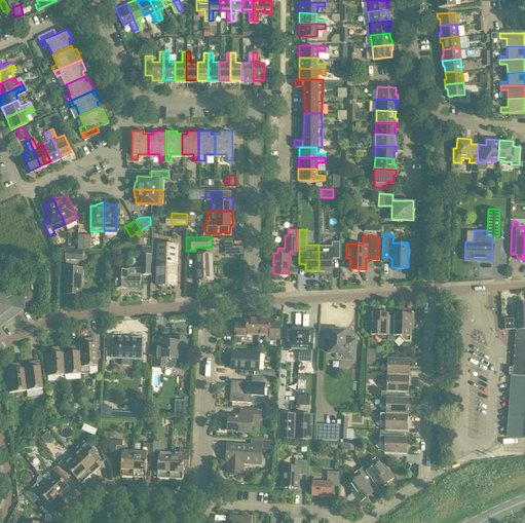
[(232,244),(232,237),(225,238),(225,252),(242,251),(242,243),(232,244)]
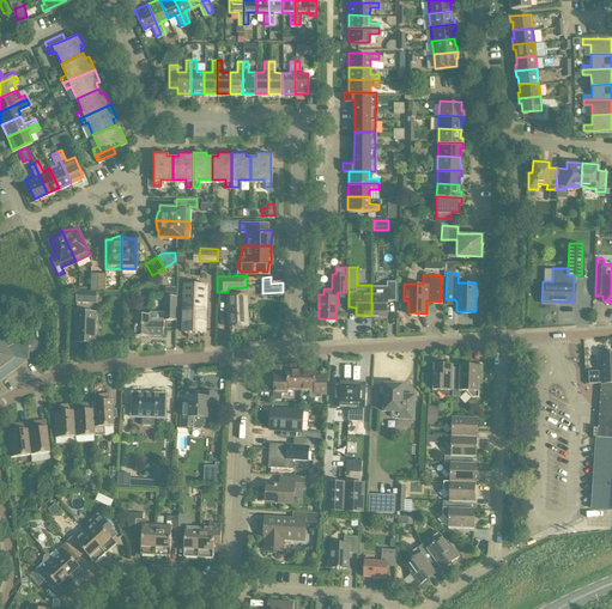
[(371,293),(371,315),(387,315),(387,300),(387,299),(394,299),(395,280),(387,280),(387,285),(381,285),(371,285),(371,293)]
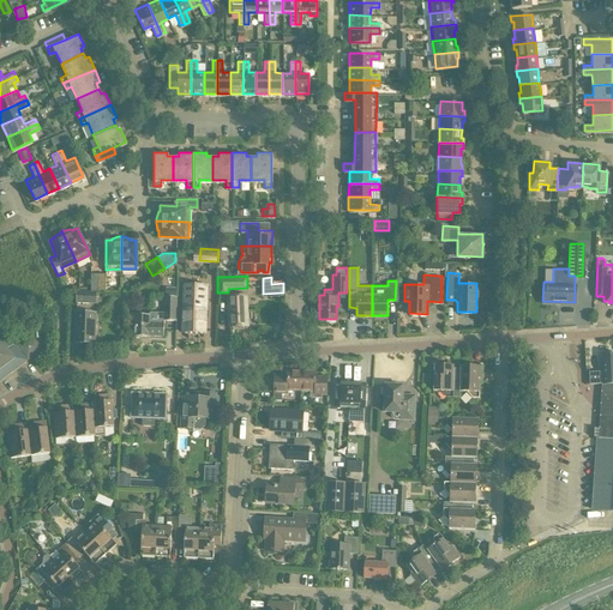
[(204,331),(205,283),(184,282),(182,331),(204,331)]
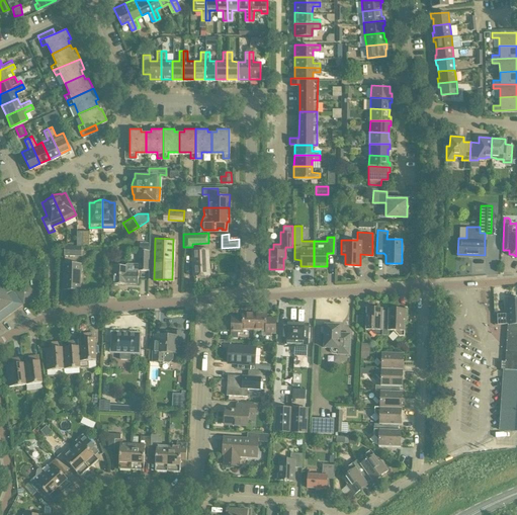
[(81,246),(64,245),(64,255),(81,255),(81,246)]
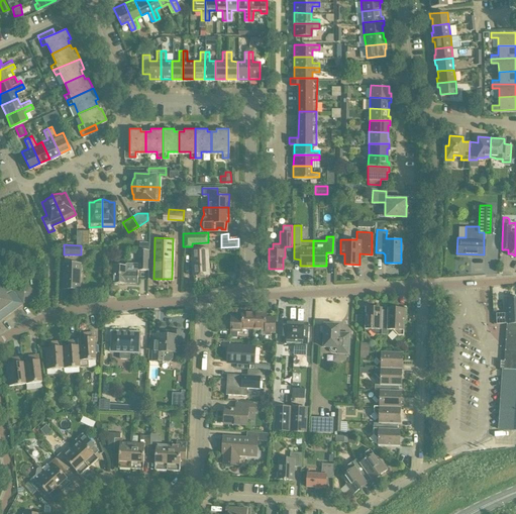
[(192,274),(207,273),(206,246),(191,247),(192,274)]
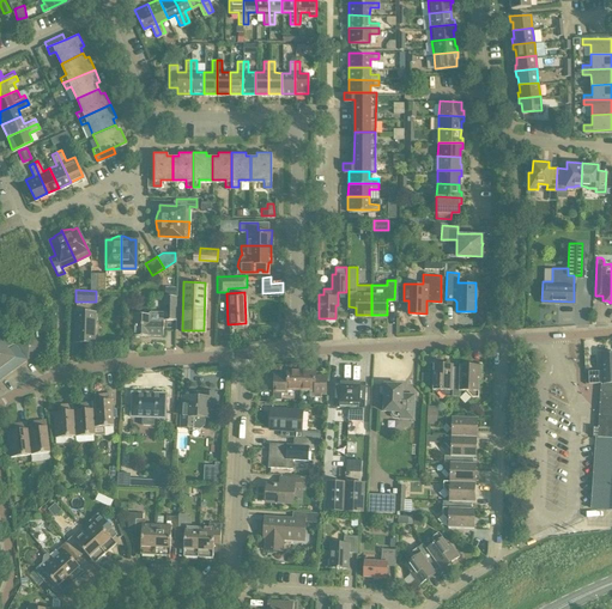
[(150,310),(149,312),(134,311),(134,333),(147,334),(147,333),(163,333),(163,317),(175,317),(175,293),(163,293),(163,310),(151,310),(150,310)]
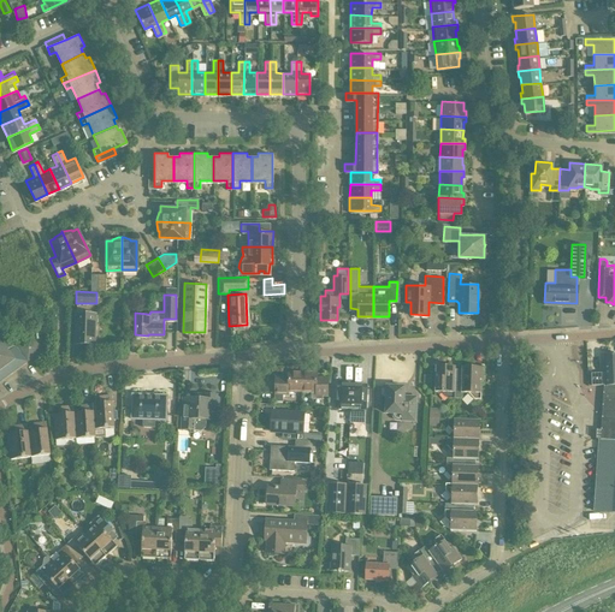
[(76,312),(75,342),(94,342),(95,312),(76,312)]
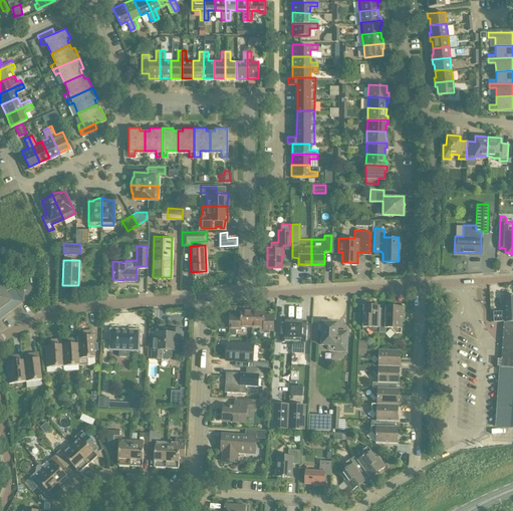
[(0,315),(1,315),(34,290),(25,278),(13,288),(2,273),(0,274),(0,315)]
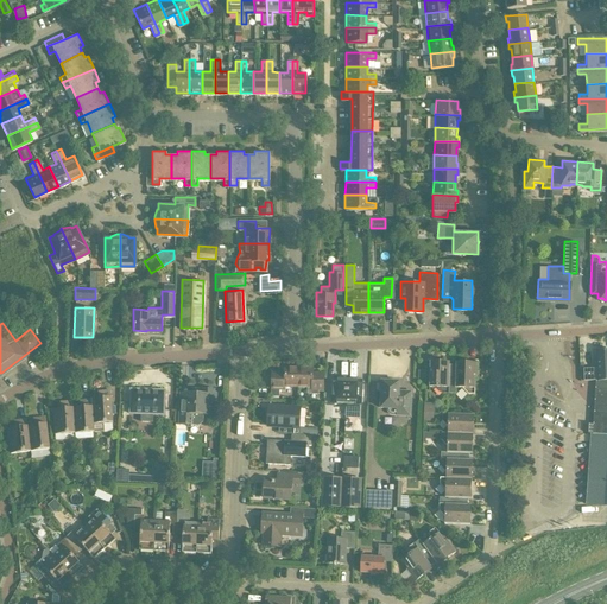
[(596,366),(582,366),(583,379),(593,377),(595,377),(606,376),(606,348),(595,349),(596,366)]
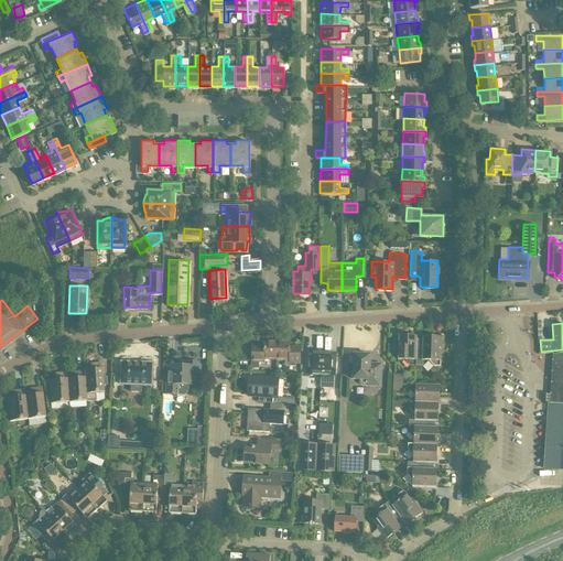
[(421,347),(421,337),(404,336),(404,334),(398,333),(397,357),(404,357),(409,363),(415,364),(415,348),(421,347)]
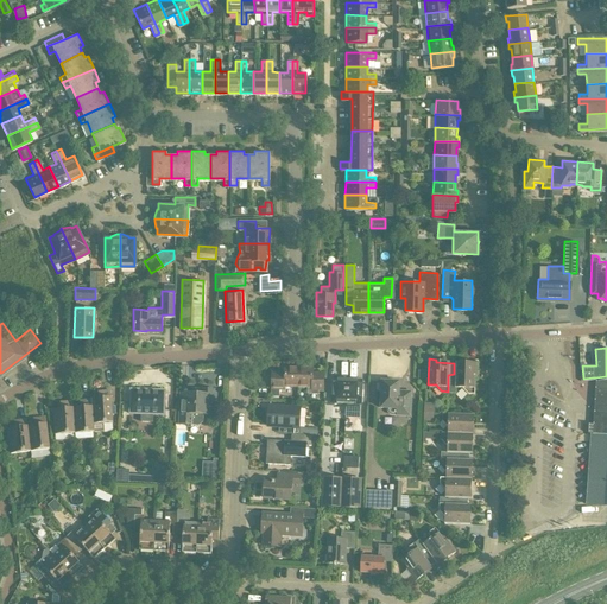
[(467,363),(454,363),(454,374),(448,375),(448,392),(454,392),(455,386),(461,386),(467,392),(474,392),(474,375),(476,376),(476,360),(467,360),(467,363)]
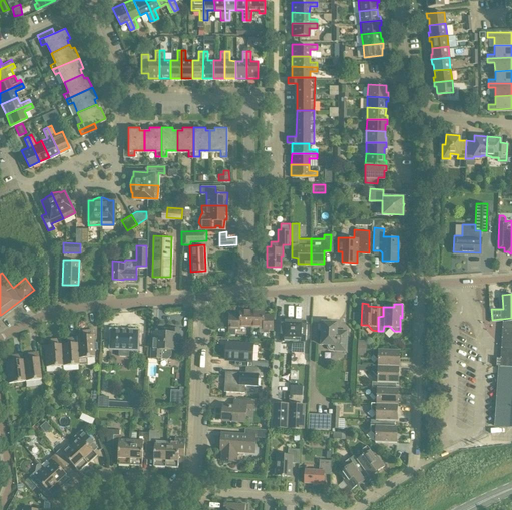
[(228,327),(228,332),(234,333),(234,328),(234,325),(250,325),(251,309),(239,309),(239,314),(234,314),(234,313),(228,312),(228,327)]
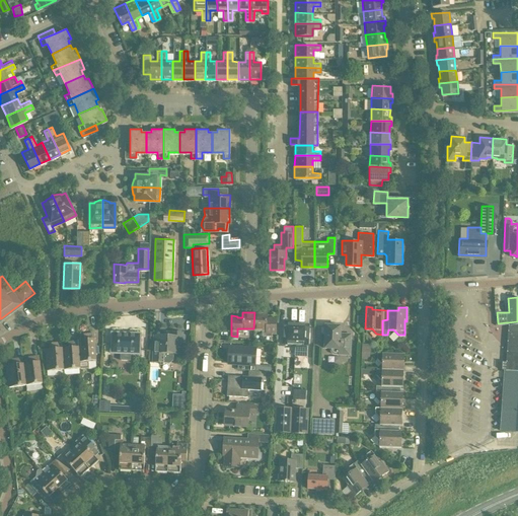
[(254,312),(253,328),(262,328),(261,335),(271,335),(271,333),(276,333),(276,316),(266,315),(266,312),(254,312)]
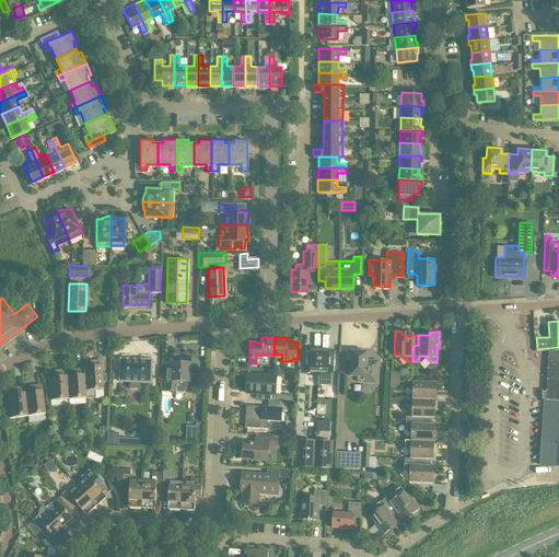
[(306,347),(305,369),(318,370),(319,348),(306,347)]
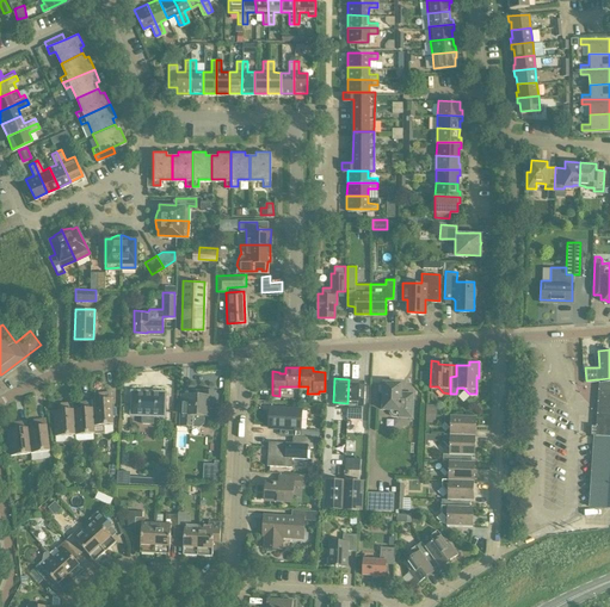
[(592,459),(590,505),(609,506),(609,378),(598,379),(596,412),(595,423),(591,423),(590,433),(595,433),(592,459)]
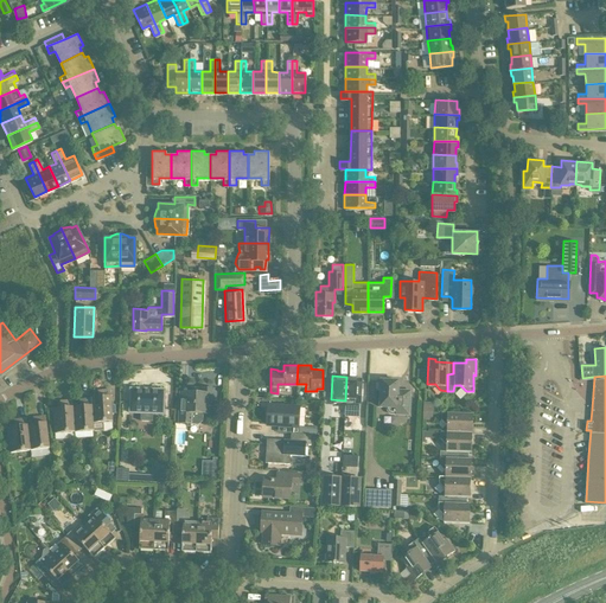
[(345,401),(344,415),(358,415),(359,401),(359,377),(346,377),(345,401)]
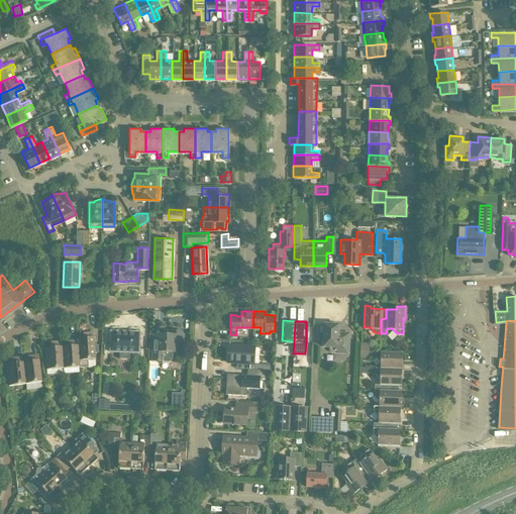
[(329,345),(329,347),(329,348),(329,349),(330,350),(331,350),(331,351),(332,351),(336,351),(347,352),(348,331),(341,331),(341,332),(338,332),(338,323),(330,323),(330,321),(326,321),(326,323),(324,323),(324,324),(322,324),(322,329),(324,329),(323,345),(329,345)]
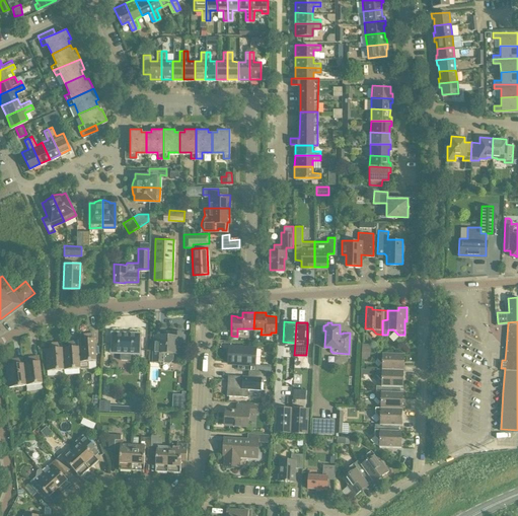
[(172,358),(172,352),(181,353),(182,330),(170,329),(170,335),(159,334),(159,341),(153,341),(152,360),(159,361),(159,363),(164,363),(164,361),(169,361),(172,358)]
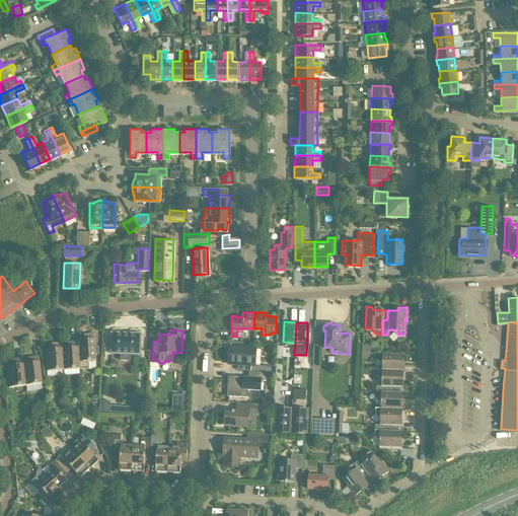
[(130,352),(139,352),(140,332),(111,330),(111,351),(120,352),(120,358),(129,359),(130,352)]
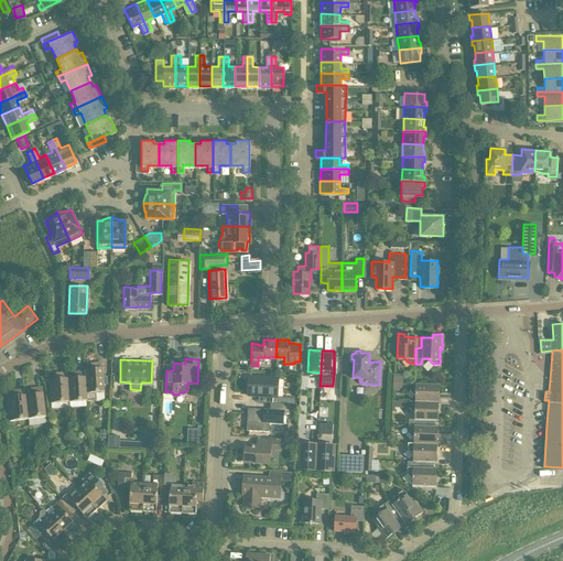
[(85,375),(86,399),(96,398),(95,390),(104,390),(101,360),(94,360),(94,367),(84,368),(84,369),(84,375),(85,375)]
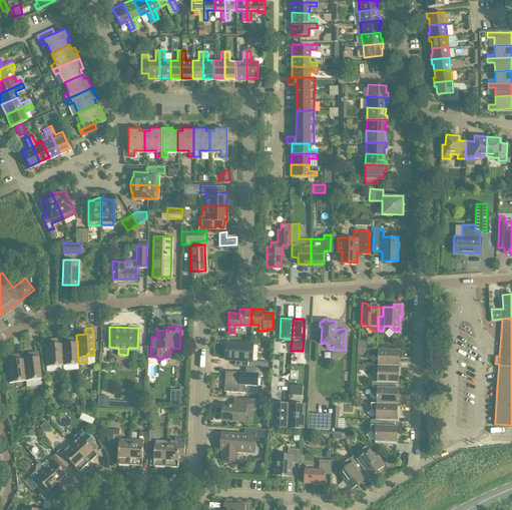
[(76,341),(76,336),(69,336),(70,342),(60,343),(62,364),(78,363),(77,341),(76,341)]
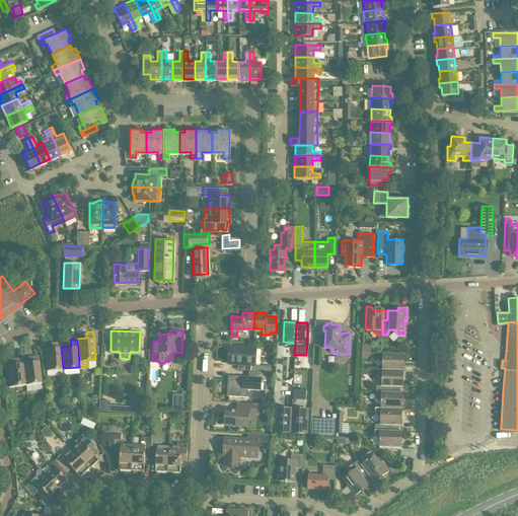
[(63,368),(61,347),(61,341),(54,341),(54,347),(45,348),(46,369),(63,368)]
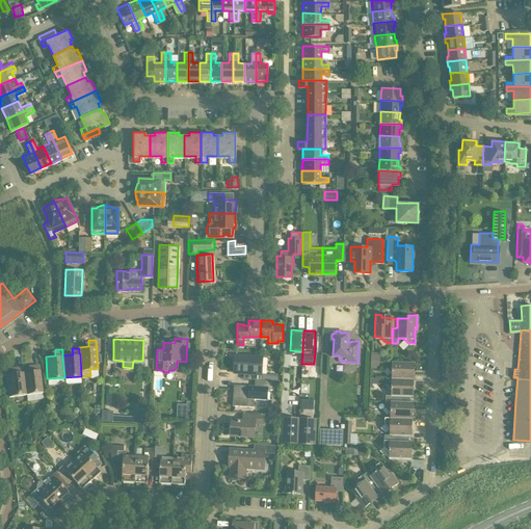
[(370,350),(370,359),(378,360),(379,351),(370,350)]
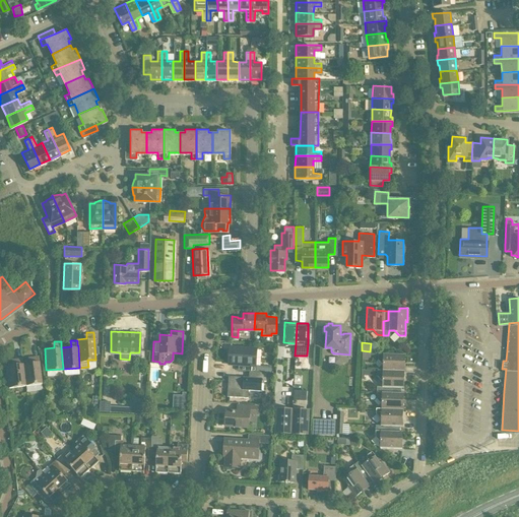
[(254,364),(255,347),(230,345),(229,363),(254,364)]
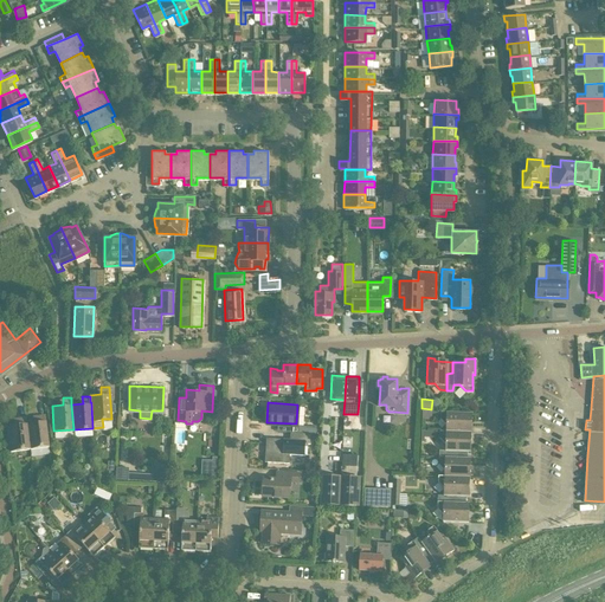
[(445,429),(470,431),(471,424),(468,424),(468,410),(439,409),(439,416),(445,422),(445,429)]
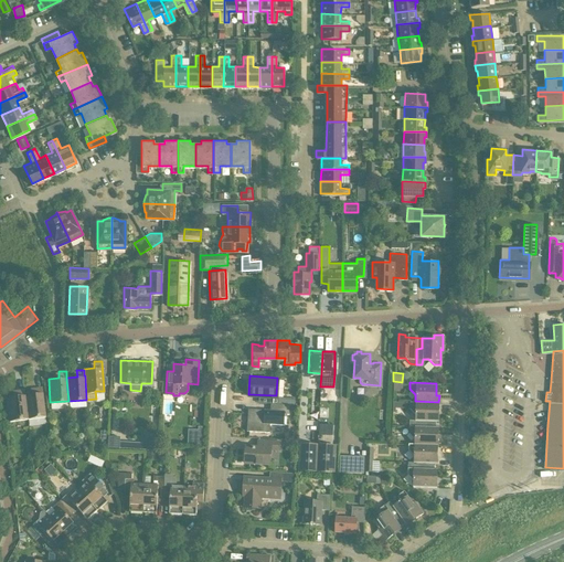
[(24,394),(28,417),(45,415),(42,385),(33,386),(34,393),(24,394)]
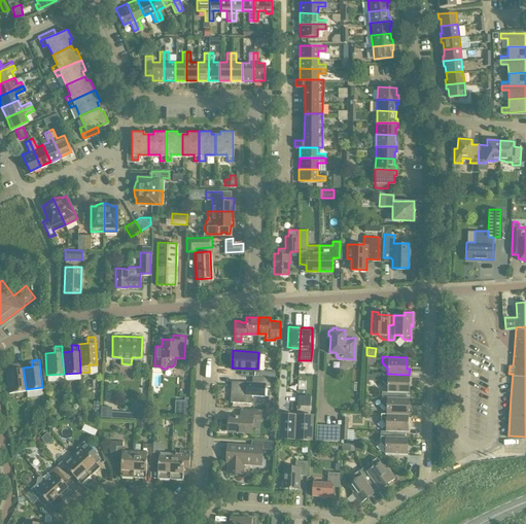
[(26,389),(23,368),(23,361),(14,362),(15,369),(6,370),(8,391),(26,389)]
